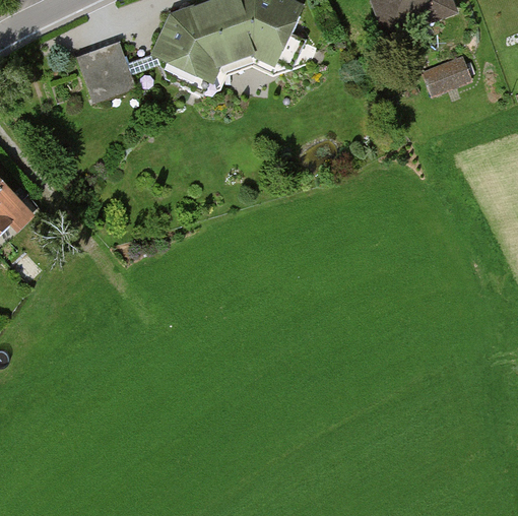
[(220,0),(173,15),(154,59),(213,83),(220,66),(251,55),(276,66),(301,7),(288,2),(289,0),(220,0)]
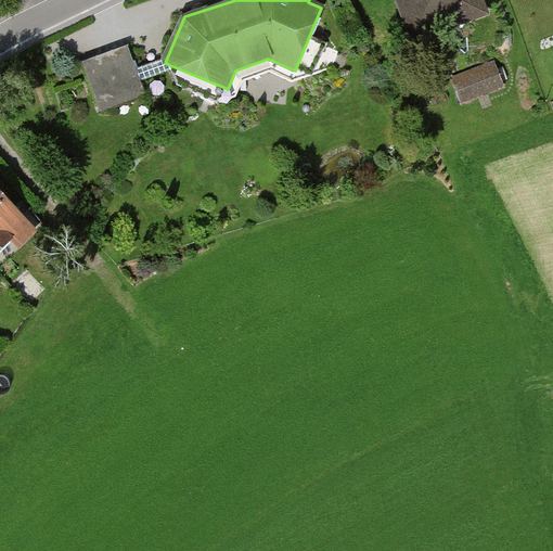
[(486,11),(481,0),(400,0),(413,36),(486,11)]
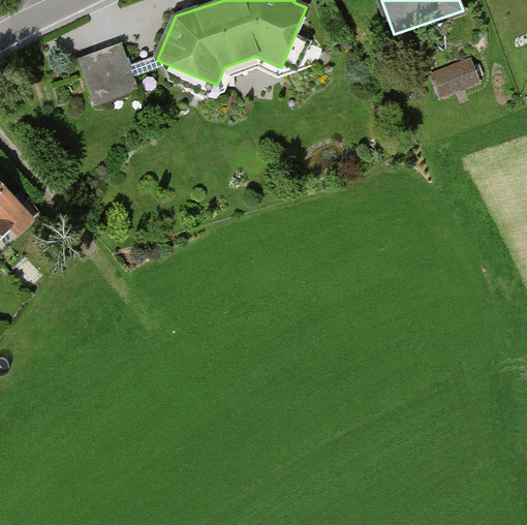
[(127,56),(124,47),(84,60),(98,102),(138,89),(127,56)]
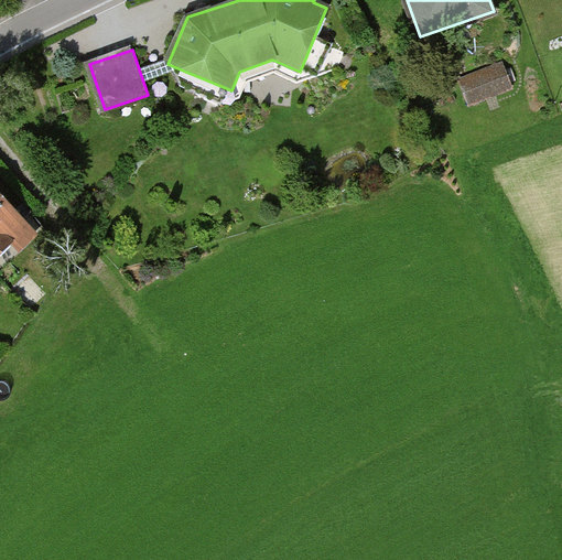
[(512,84),(505,63),(466,78),(474,99),(512,84)]
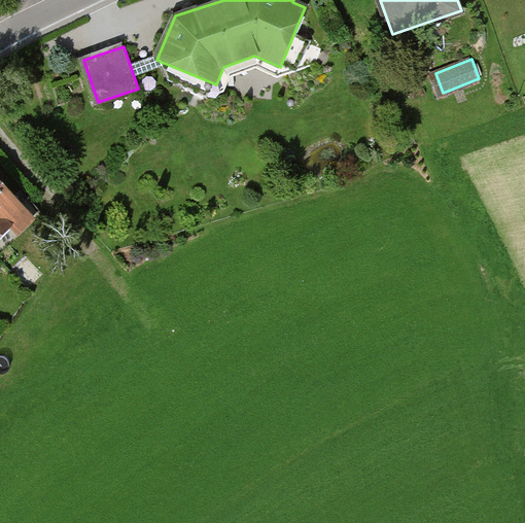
[(0,185),(0,236),(26,211),(0,185)]
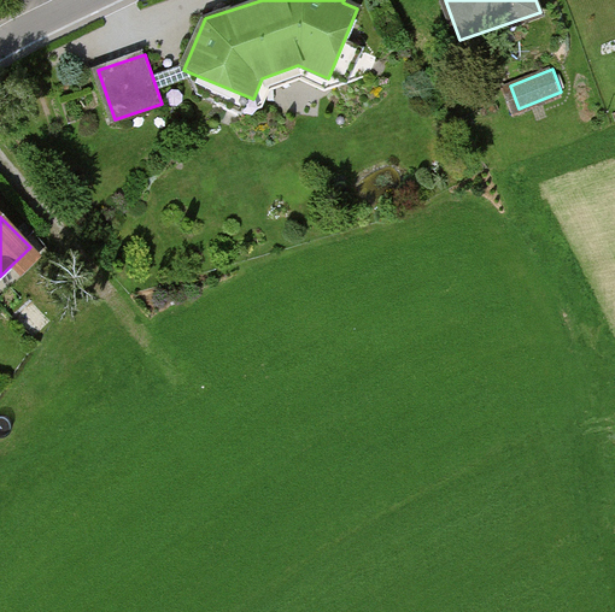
All buildings are outlined.
